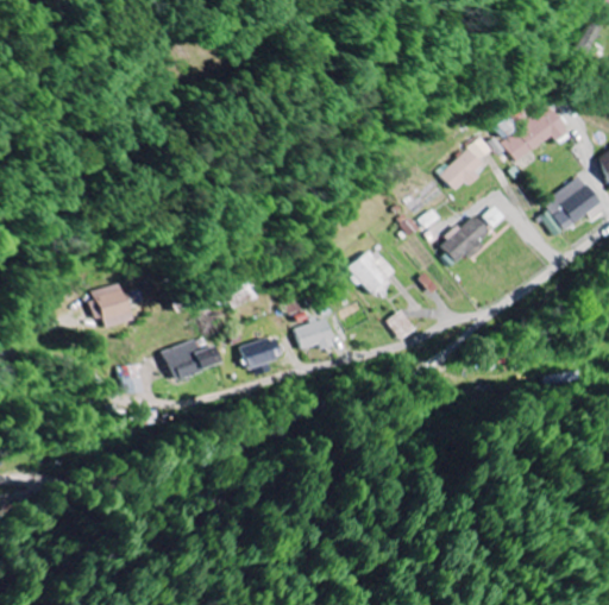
[(573,52),(583,58),(601,26),(591,20),(573,52)]
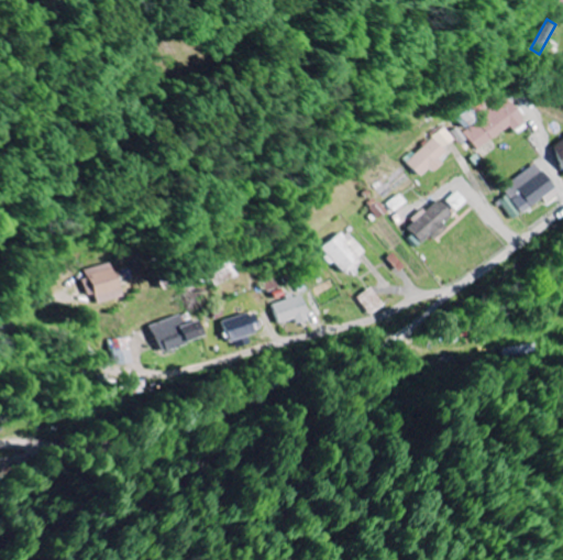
[(477,149),(509,127),(512,130),(526,121),(509,98),(464,129),(477,149)]
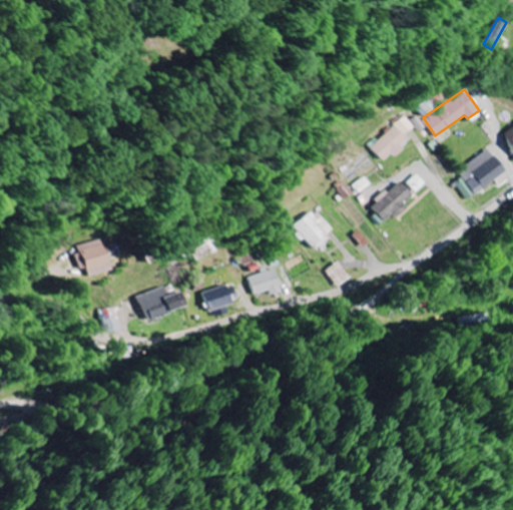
[(425,126),(418,114),(412,118),(419,129),(425,126)]
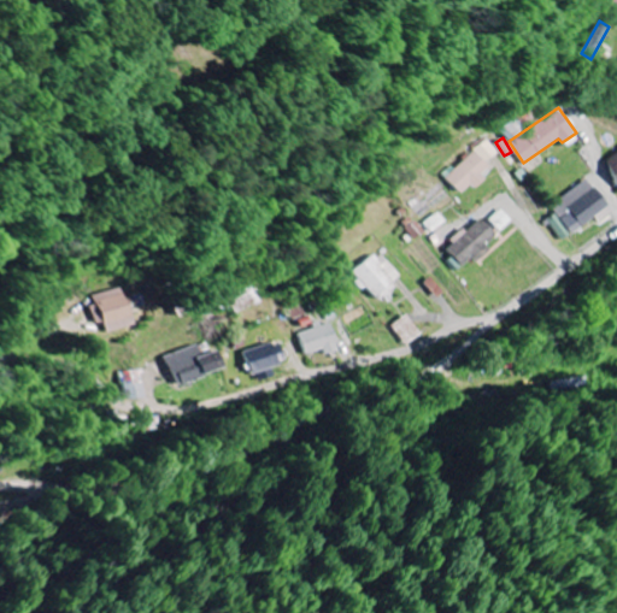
[(616,186),(616,149),(600,161),(616,186)]
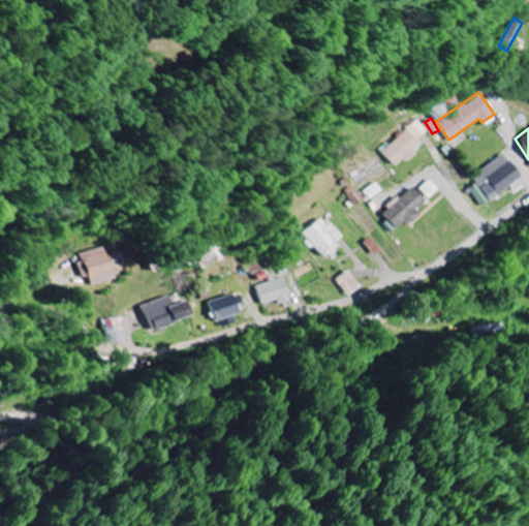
[(381,152),(394,165),(402,158),(405,161),(414,152),(411,149),(418,142),(407,129),(381,152)]
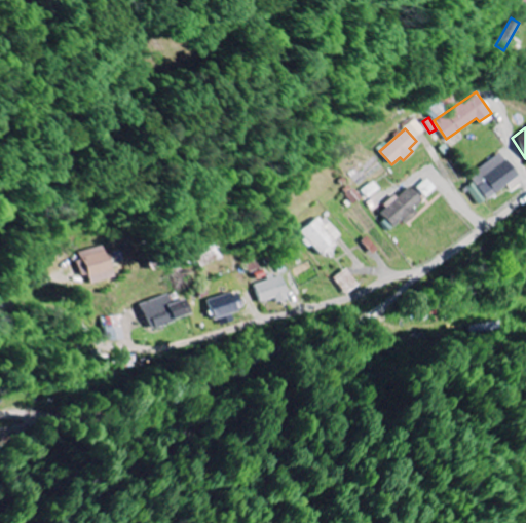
[(465,186),(479,203),(495,191),(498,195),(520,180),(500,152),(468,175),(473,181),(465,186)]
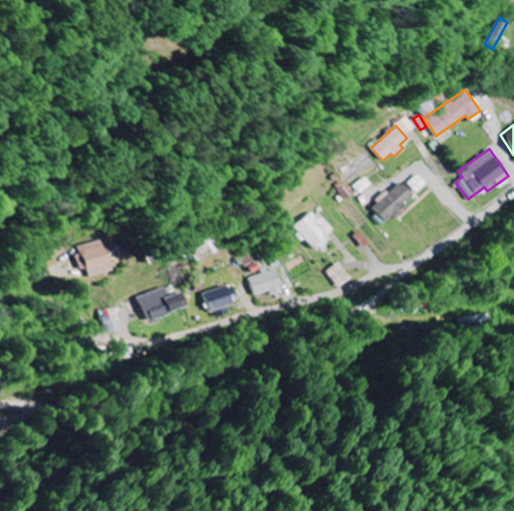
[(426,183),(417,173),(407,182),(415,192),(426,183)]
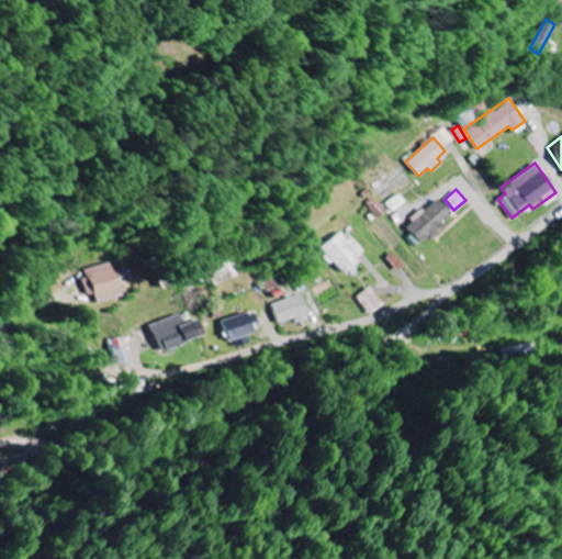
[(431,237),(444,226),(440,222),(450,213),(435,197),(402,228),(416,244),(427,234),(431,237)]
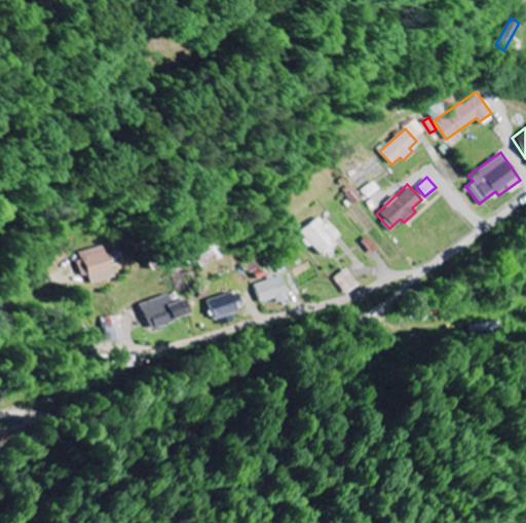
[(321,254),(341,236),(322,213),(300,230),(321,254)]
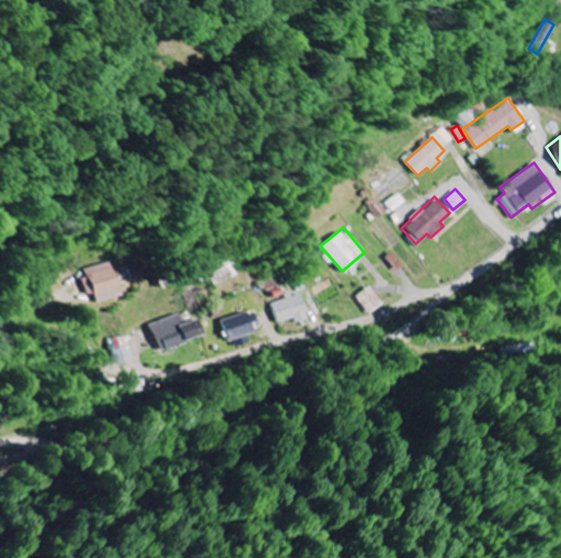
[(119,295),(111,261),(84,268),(93,302),(119,295)]
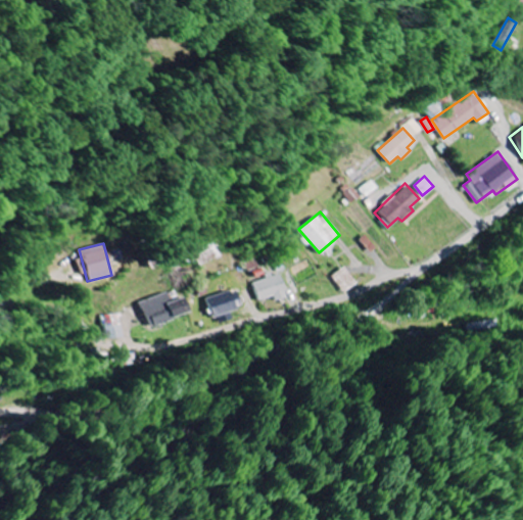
[(354,283),(342,267),(330,275),(342,292),(354,283)]
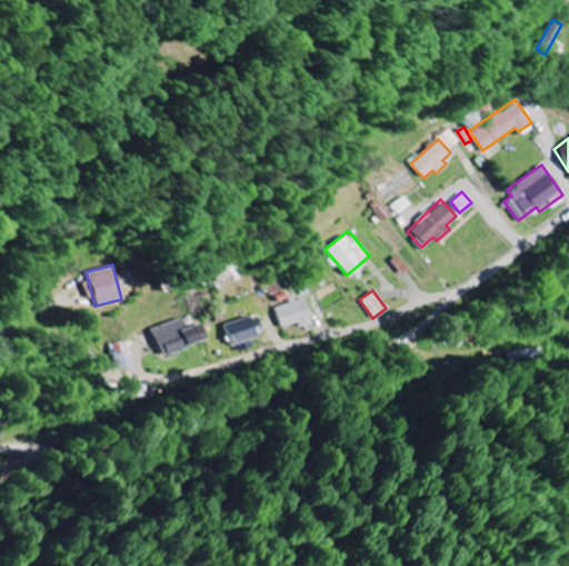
[(310,323),(302,297),(273,305),(280,327),(297,321),(298,326),(310,323)]
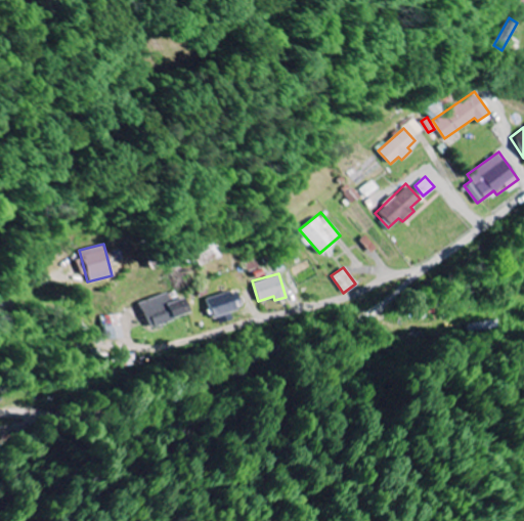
[(233,289),(205,298),(211,316),(239,308),(233,289)]
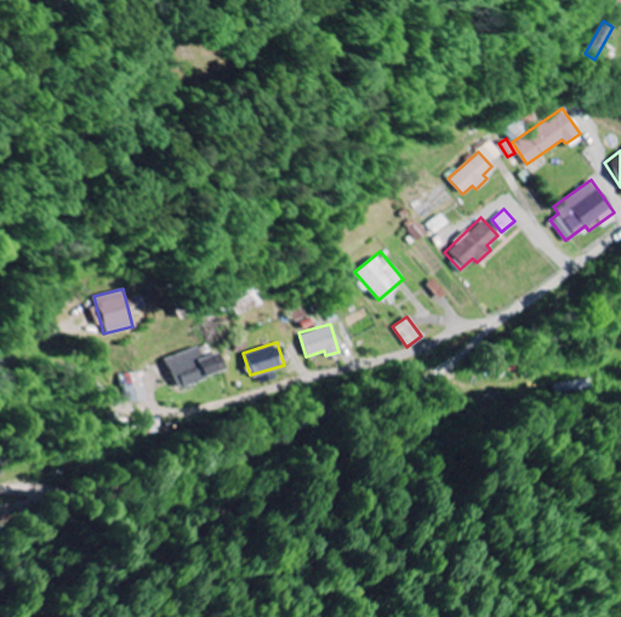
[(221,371),(215,353),(204,356),(200,346),(165,358),(176,387),(221,371)]
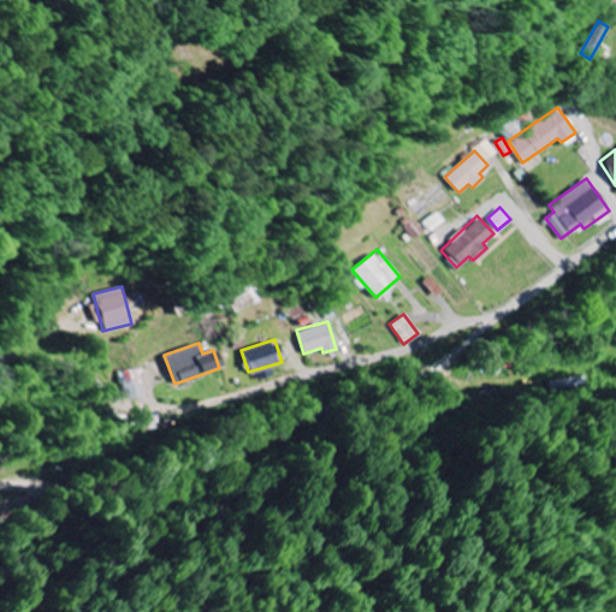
[(122,397),(141,396),(140,368),(120,369),(122,397)]
